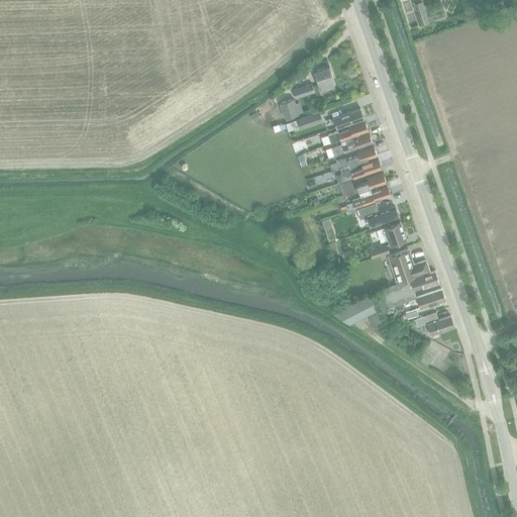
[(423,25),(429,23),(422,3),(416,5),(423,25)]
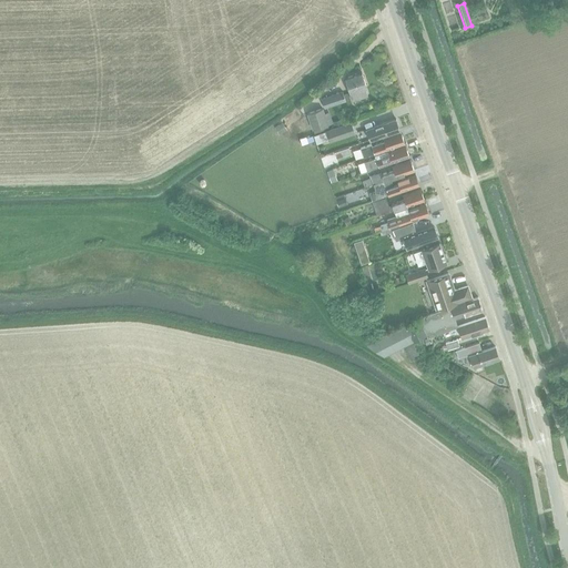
[(344,78),(350,93),(352,101),(367,97),(365,88),(366,88),(362,72),(344,78)]
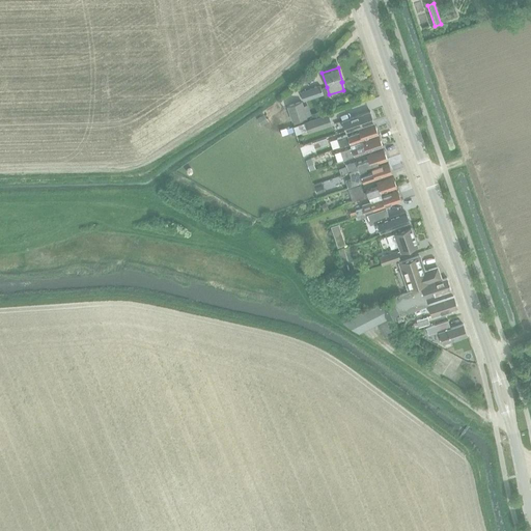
[(324,95),(320,86),(301,92),(304,102),(324,95)]
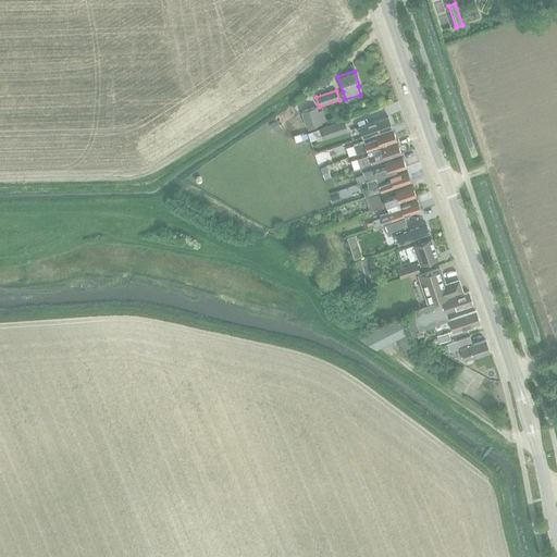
[(317,107),(301,112),(307,128),(322,123),(317,107)]
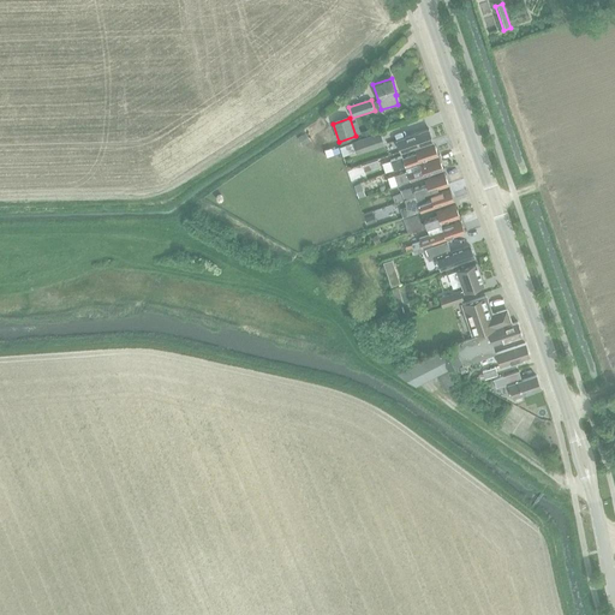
[(400,151),(422,144),(433,141),(429,129),(418,133),(410,136),(396,139),(400,151)]
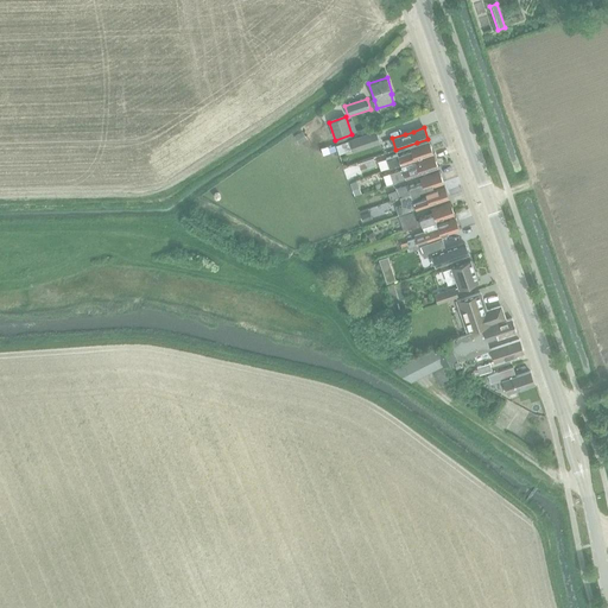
[(380,143),(375,131),(367,133),(358,137),(349,140),(353,152),(380,143)]
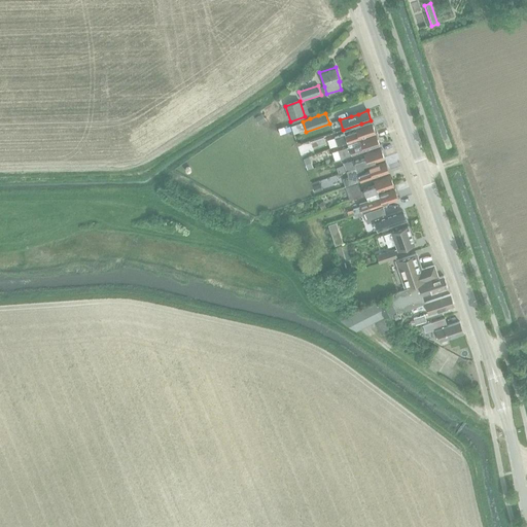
[(267,121),(262,114),(255,118),(259,126),(267,121)]
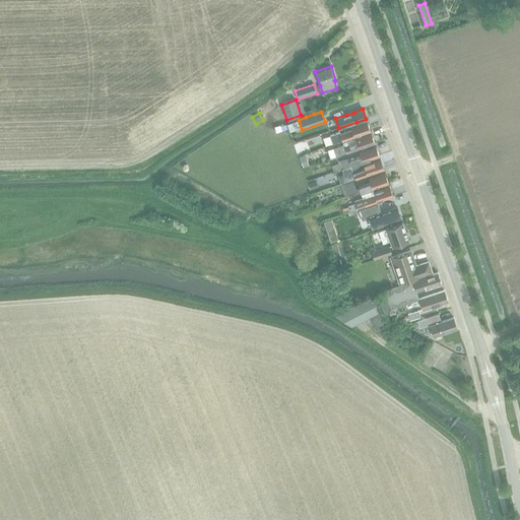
[(333,144),(361,134),(371,131),(367,121),(350,127),(352,131),(341,135),(340,132),(330,136),(333,144)]
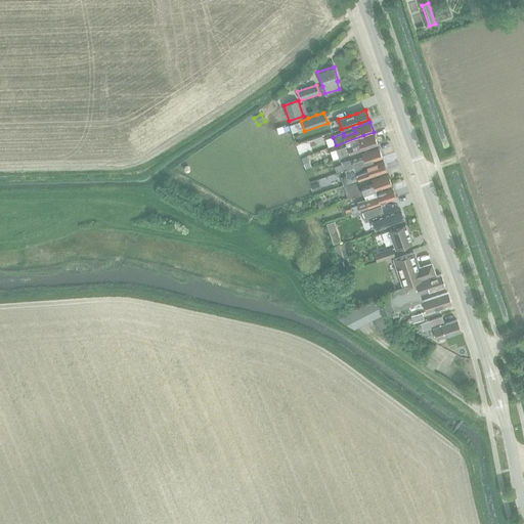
[(374,134),(364,138),(346,144),(347,146),(336,149),(339,158),(367,147),(378,144),(374,134)]
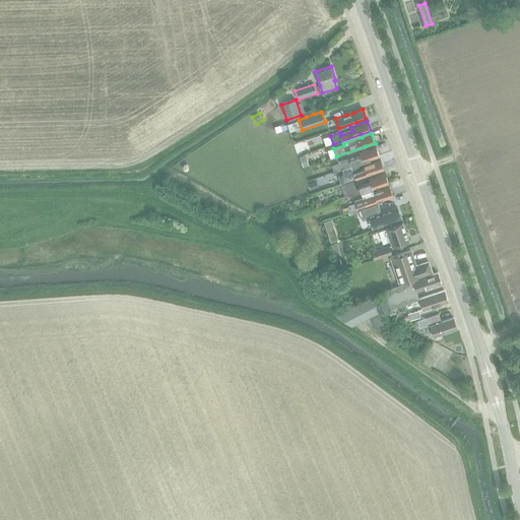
[(301,141),(305,139),(303,134),(295,137),(297,143),(301,141)]
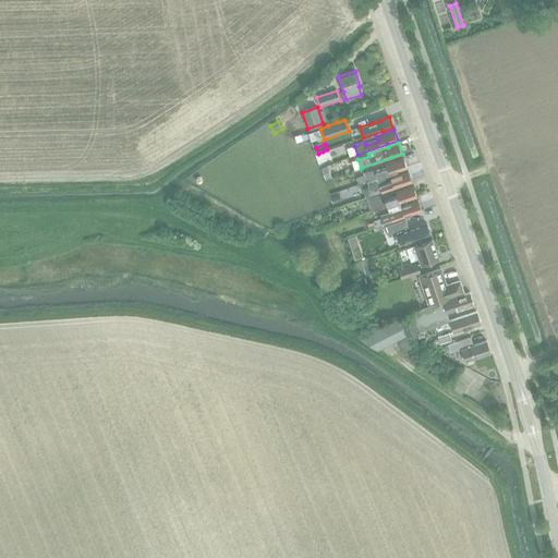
[(342,145),(332,148),(334,154),(344,150),(342,145)]
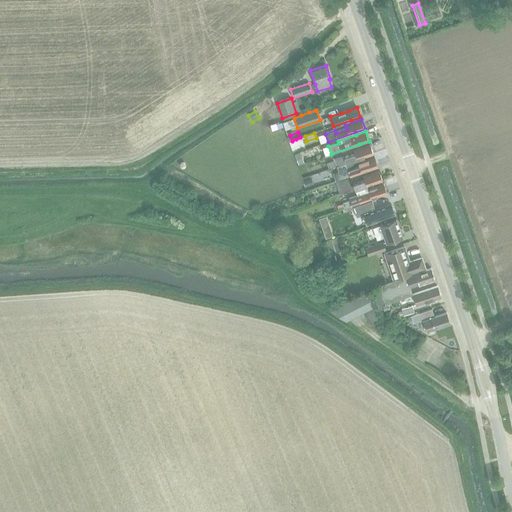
[(332,168),(337,167),(353,161),(373,154),(370,144),(354,150),(355,154),(344,158),(343,156),(329,160),(332,168)]
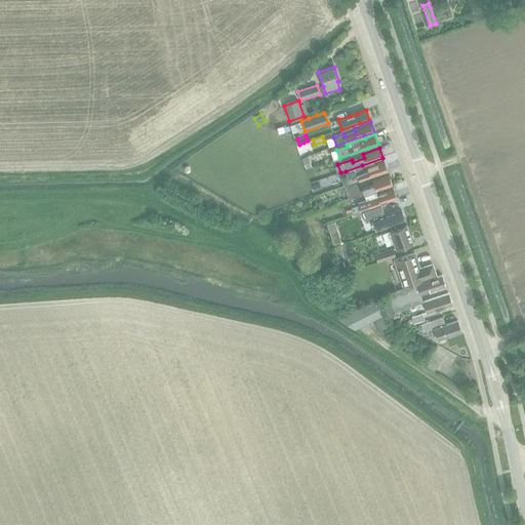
[(345,187),(350,185),(377,174),(388,171),(384,161),(367,167),(369,170),(364,172),(362,165),(346,171),(348,176),(341,178),(345,187)]
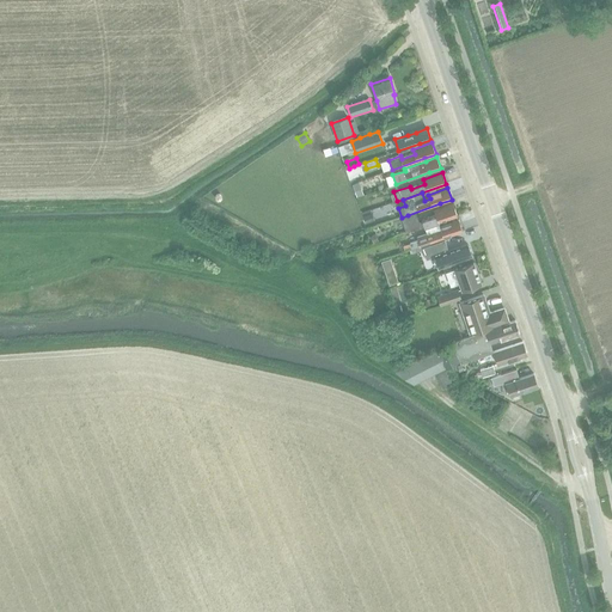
[(407,233),(426,227),(458,215),(453,204),(434,210),(436,215),(418,221),(416,214),(402,219),(407,233)]
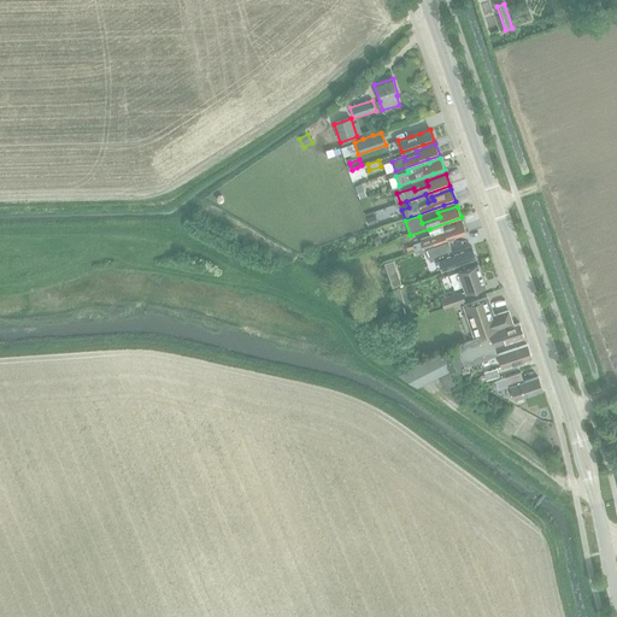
[(378,223),(376,216),(366,219),(369,227),(378,223)]
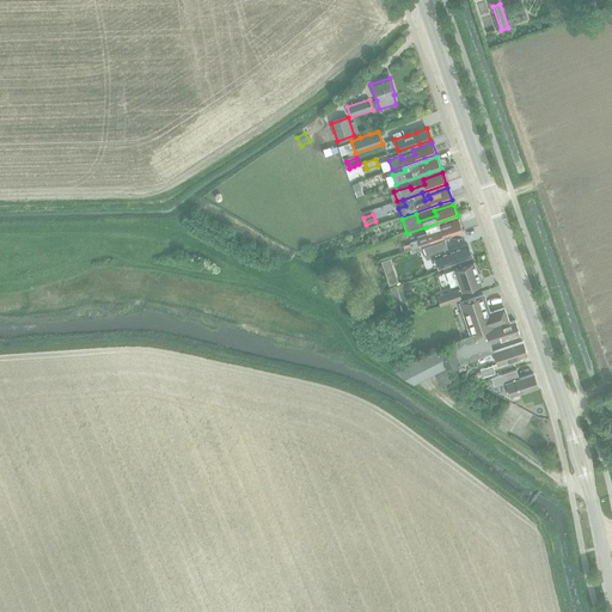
[(416,248),(430,243),(463,231),(459,220),(440,226),(441,231),(417,239),(418,242),(410,244),(411,249),(416,248)]
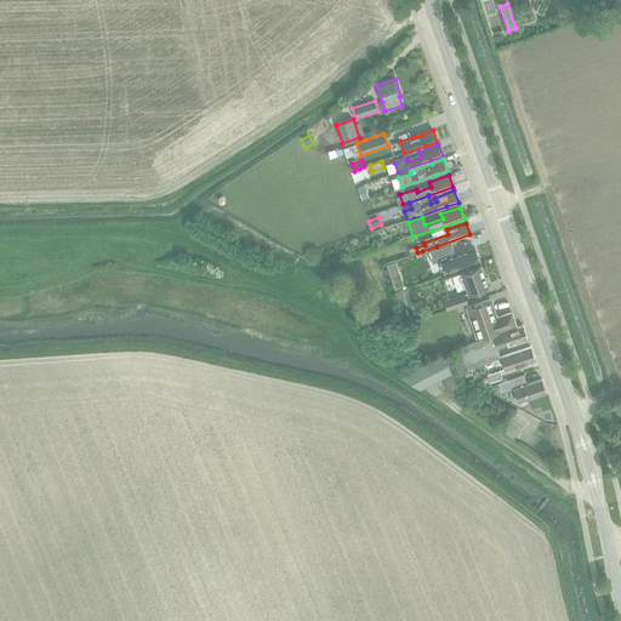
[(451,244),(428,252),(432,263),(440,260),(445,272),(478,260),(474,248),(454,255),(453,252),(454,251),(451,244)]
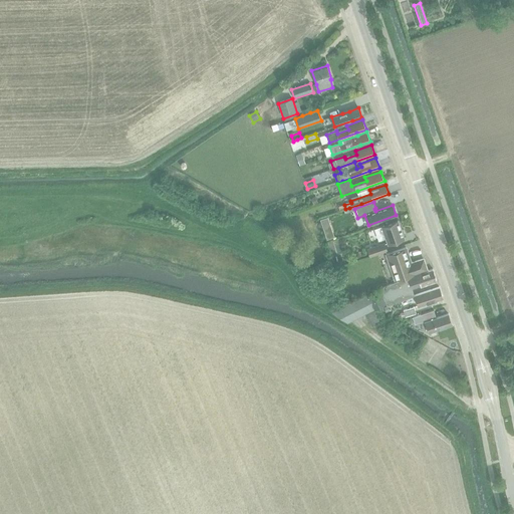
[(389,244),(395,242),(405,238),(398,220),(381,226),(389,244)]
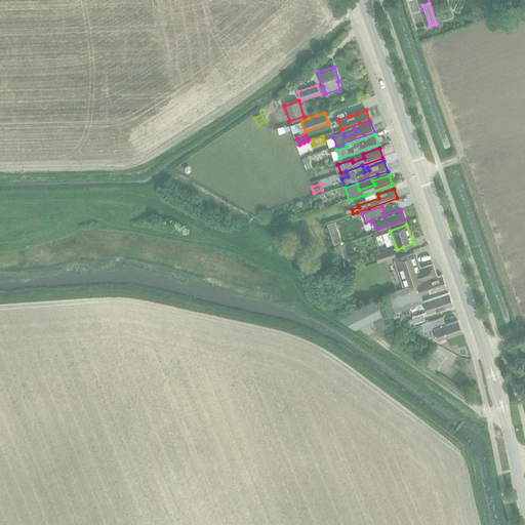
[(362,240),(372,237),(369,230),(360,232),(362,240)]
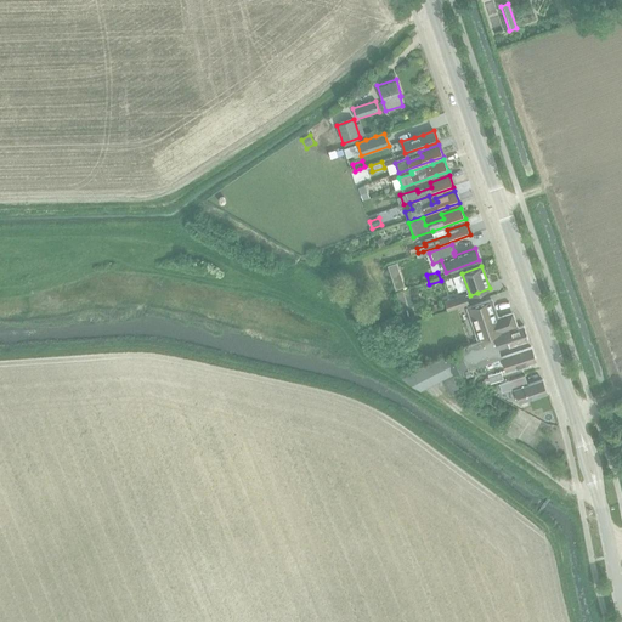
[(445,301),(447,312),(469,305),(465,294),(445,301)]
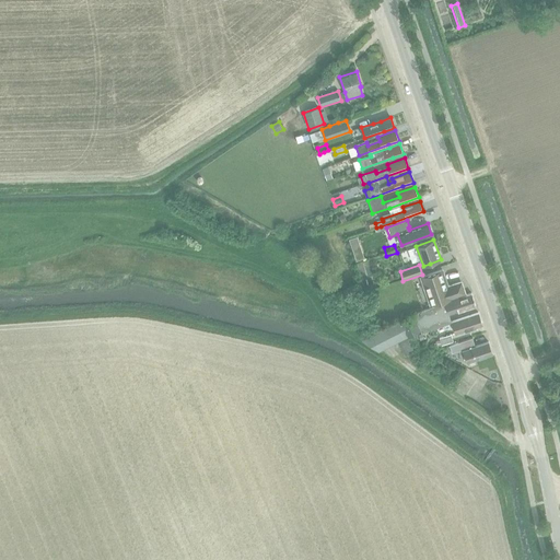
[(421,277),(424,288),(431,305),(435,303),(454,298),(465,293),(461,282),(451,287),(445,288),(443,281),(445,281),(442,270),(421,277)]
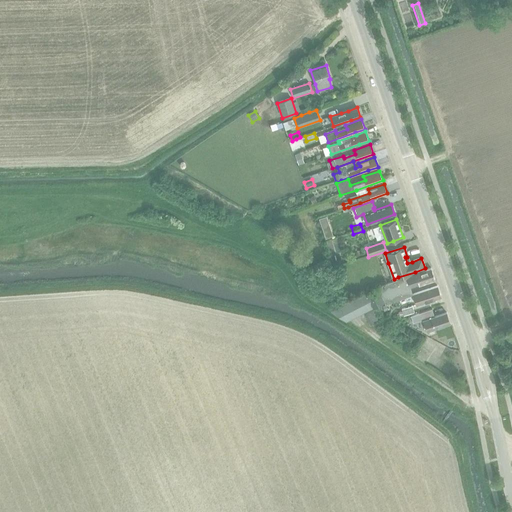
[(386,304),(406,297),(412,295),(410,288),(435,279),(431,268),(377,288),(331,310),(346,320),(385,302),(386,304)]
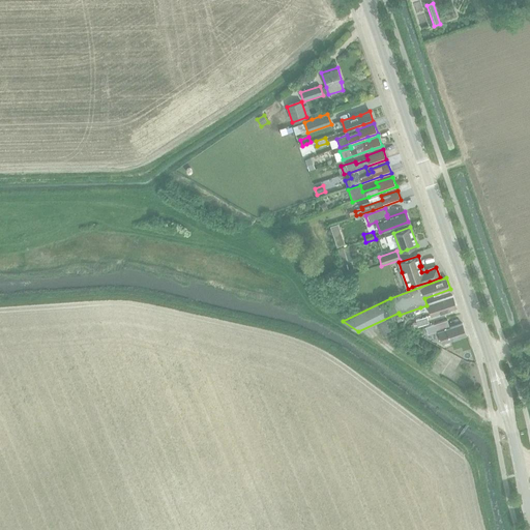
[(427,305),(430,316),(446,311),(457,307),(452,296),(443,299),(427,305)]
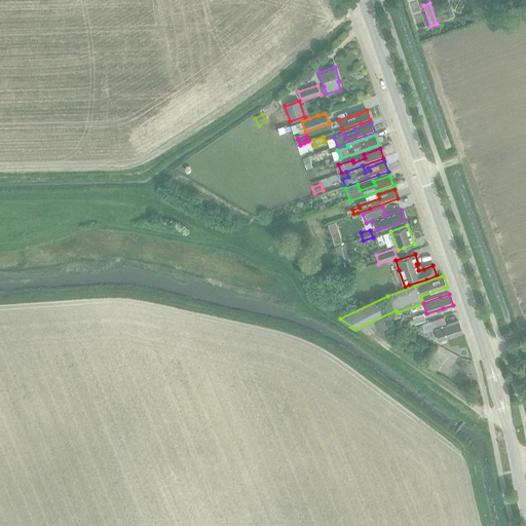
[(423,314),(413,317),(415,325),(425,321),(423,314)]
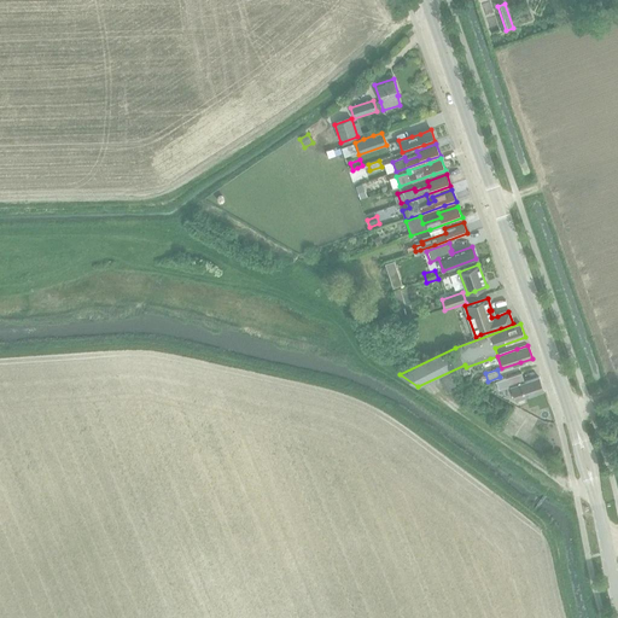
[(449,373),(439,379),(448,394),(458,389),(449,373)]
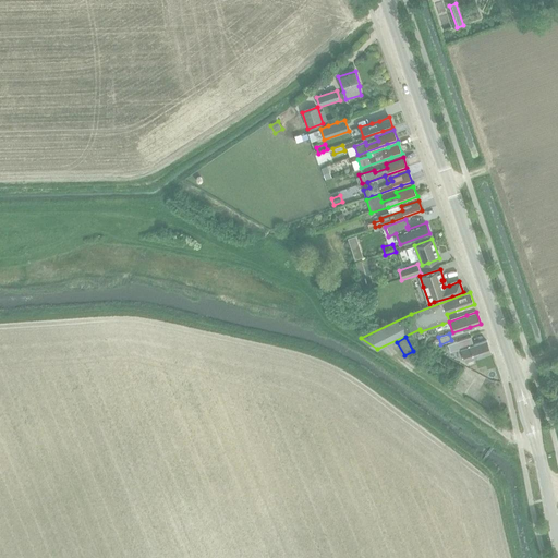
[(465,361),(481,356),(490,353),(486,341),(474,346),(471,337),(461,340),(448,344),(451,352),(459,349),(459,350),(461,349),(465,361)]
